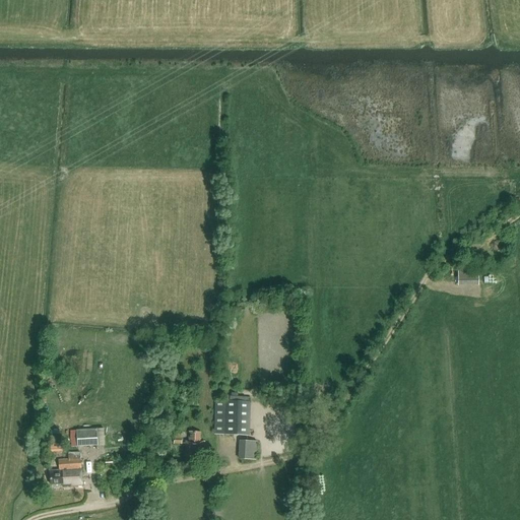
[(478,269),(457,269),(457,283),(478,283),(478,269)]
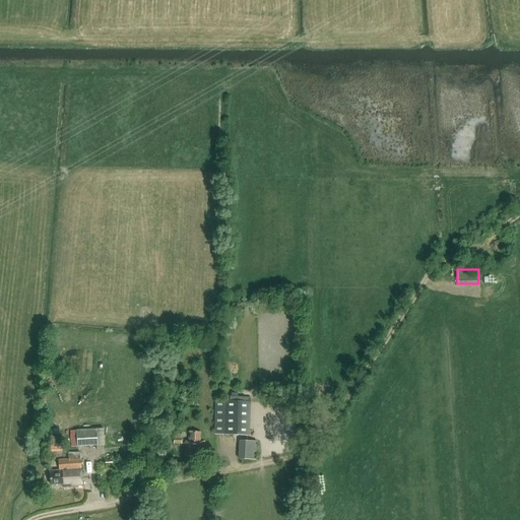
[(215,400),(214,435),(249,436),(251,397),(224,396),(224,400),(215,400)]
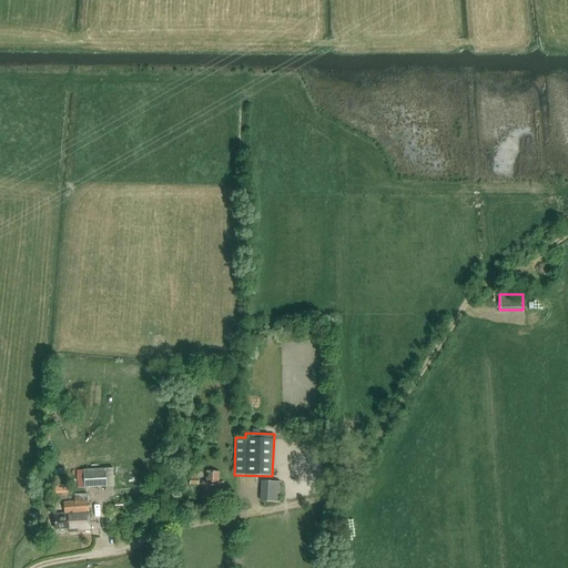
[(105,487),(104,469),(83,469),(83,476),(78,477),(79,488),(105,487)]
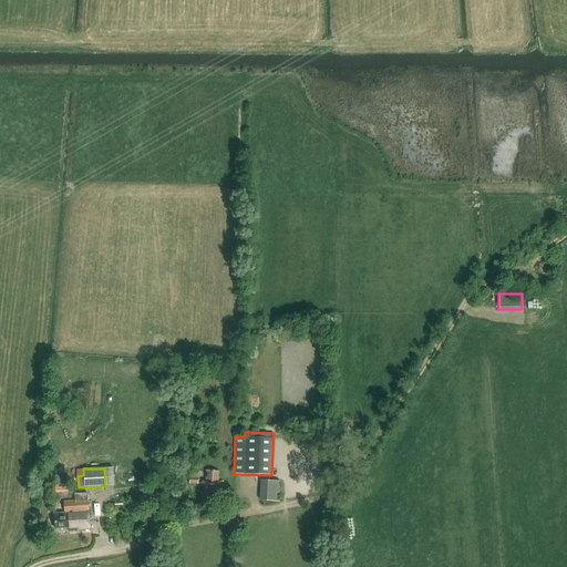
[(223,488),(223,482),(218,481),(218,472),(206,472),(205,481),(202,481),(200,504),(222,505),(223,493),(220,493),(220,488),(223,488)]
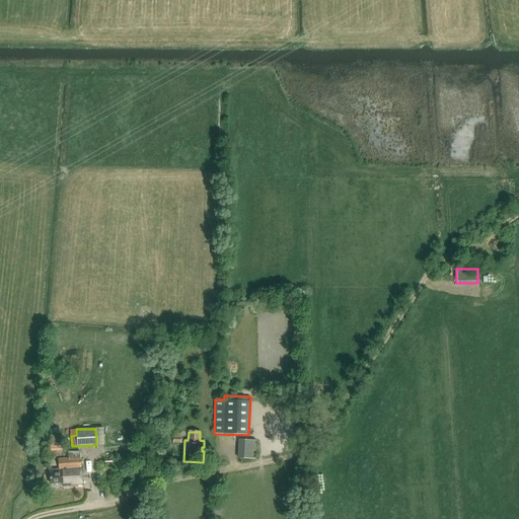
[(172,443),(180,443),(180,433),(172,433),(172,443)]
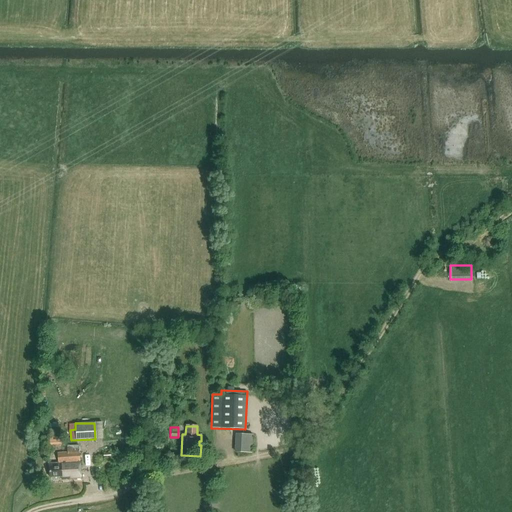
[(252,432),(236,432),(235,451),(251,452),(252,432)]
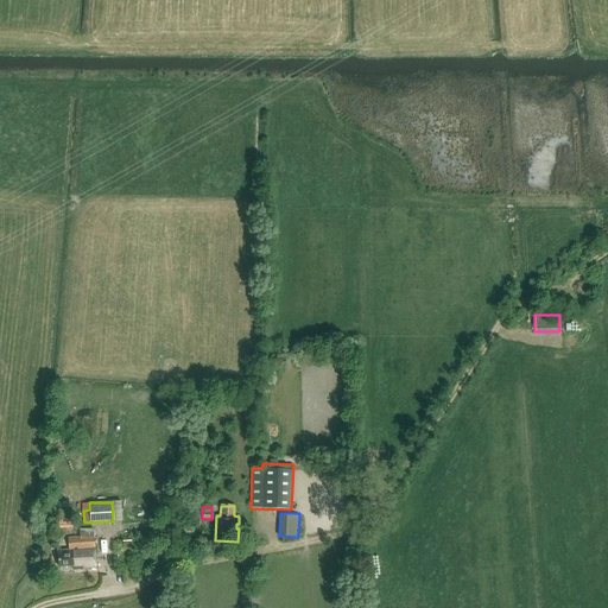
[(94,537),(94,536),(68,538),(69,550),(58,551),(58,568),(73,565),(73,569),(82,569),(82,568),(95,568),(95,550),(94,537)]
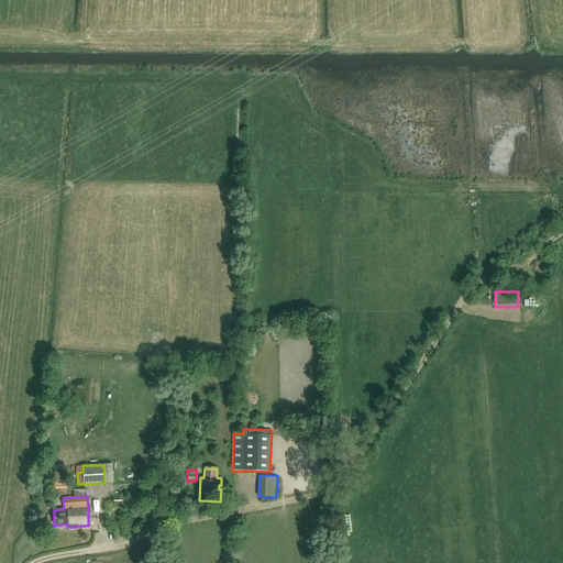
All buildings are outlined.
